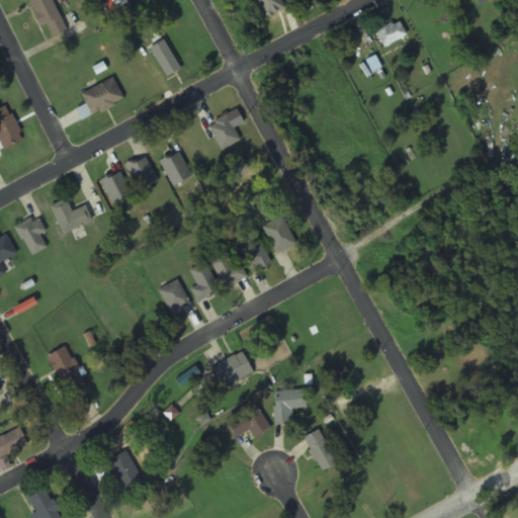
[(67,30),(54,0),(28,0),(46,39),(67,30)]
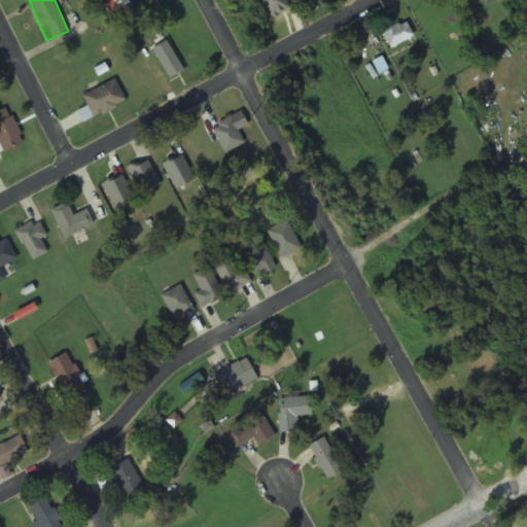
[(289,20),(280,0),(257,0),(270,28),(289,20)]
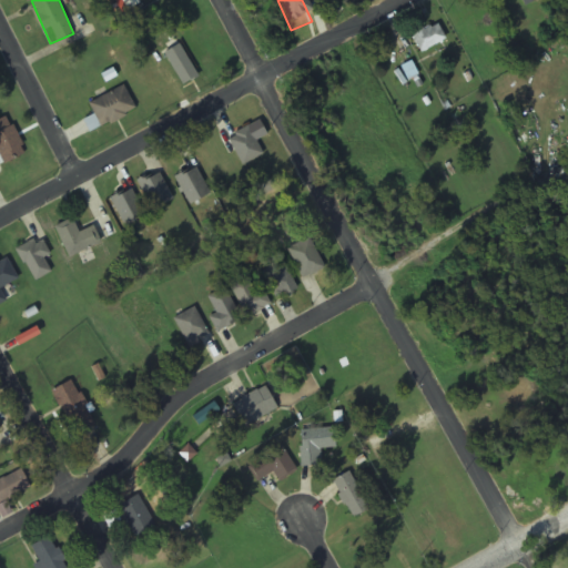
[(445,44),(442,23),(413,29),(416,49),(445,44)]
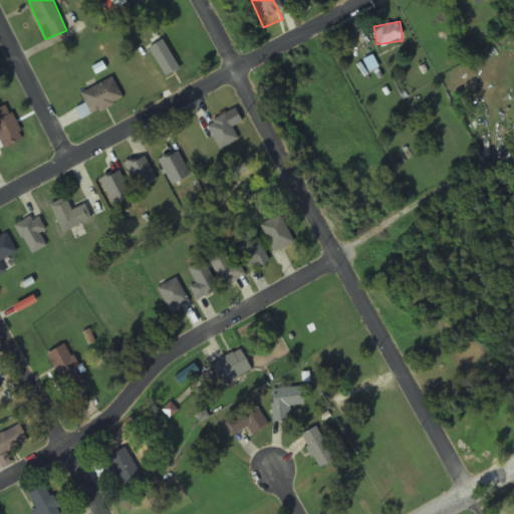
[(181,68),(162,40),(148,50),(168,77),(181,68)]
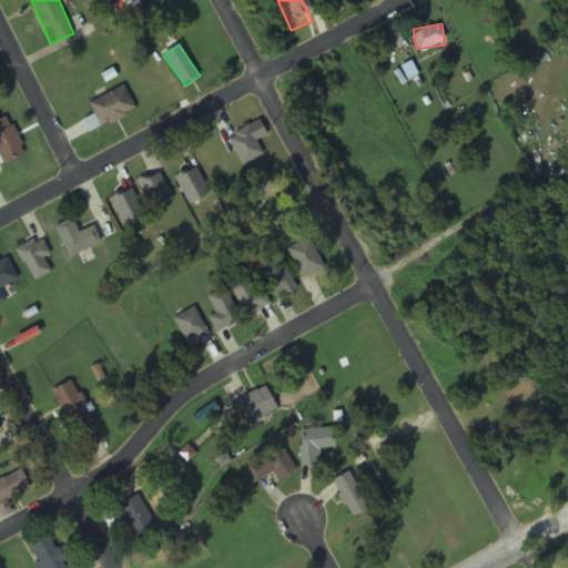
[(137,111),(125,87),(89,102),(94,115),(84,121),(89,131),(137,111)]
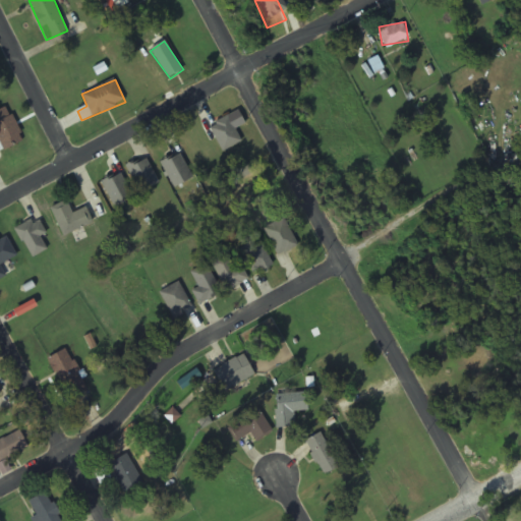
[(208,128),(223,154),(243,141),(227,116),(208,128)]
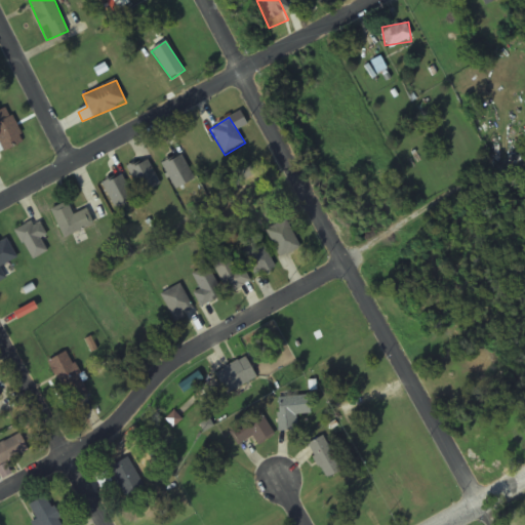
[(195,179),(182,154),(162,165),(175,190),(195,179)]
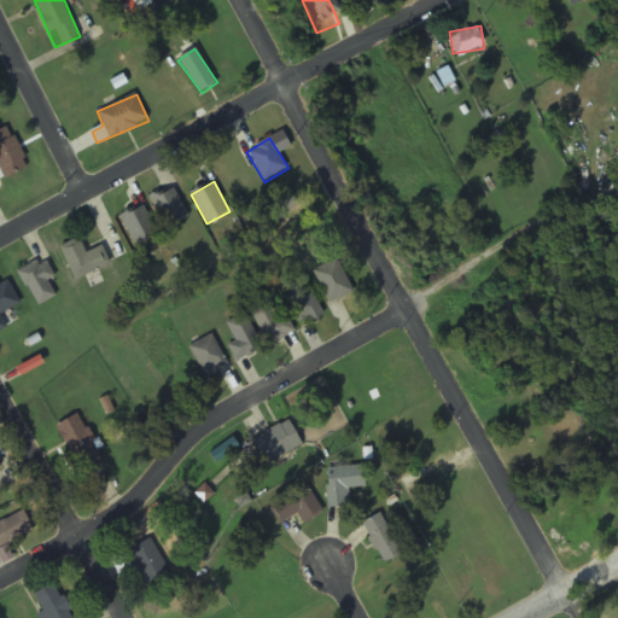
[(150,199),(167,229),(190,217),(173,186),(150,199)]
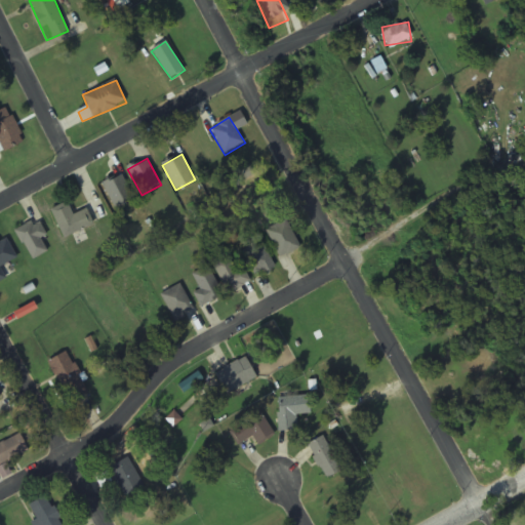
[(135,198),(121,174),(102,185),(115,209),(135,198)]
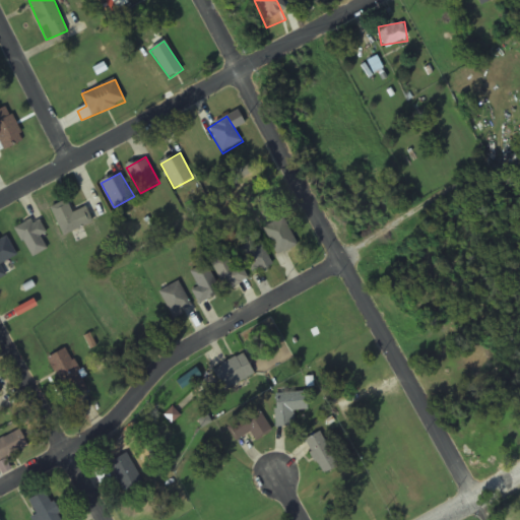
[(93,222),(86,207),(73,213),(67,199),(51,207),(64,236),(93,222)]
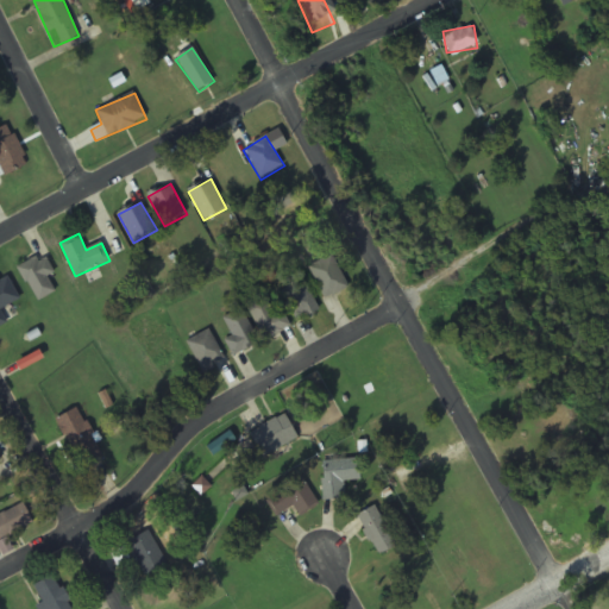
[(19,267),(33,302),(56,293),(49,276),(55,274),(46,255),(19,267)]
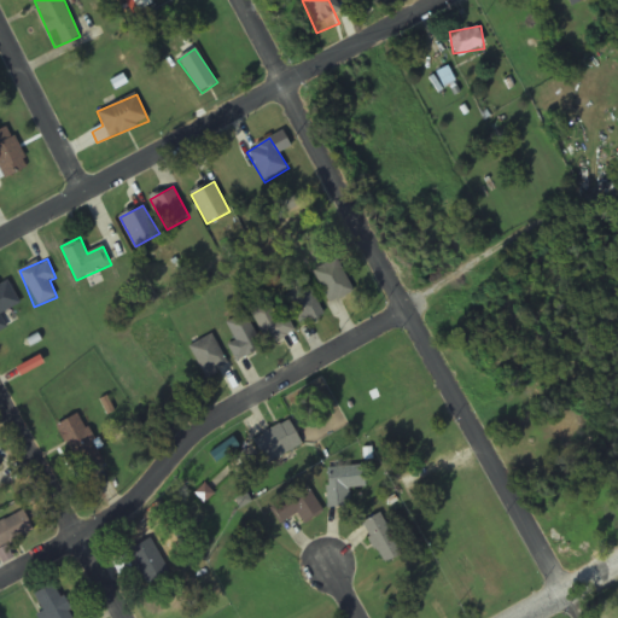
[(354,290),(337,258),(313,272),(330,303),(354,290)]
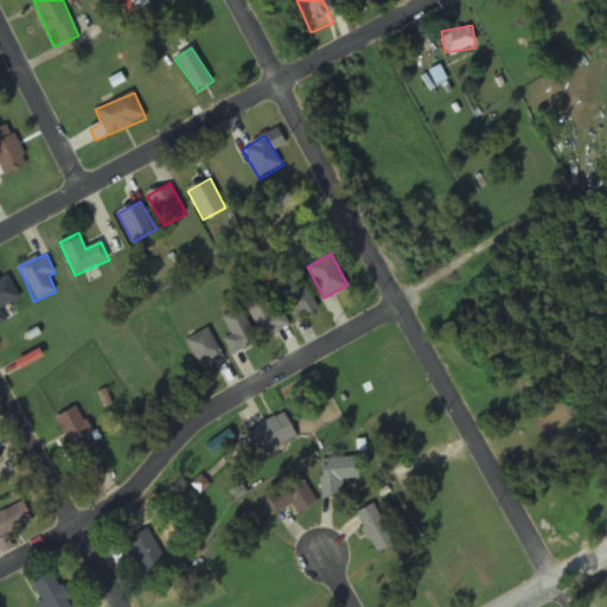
[(294,319),(317,310),(306,279),(282,288),(294,319)]
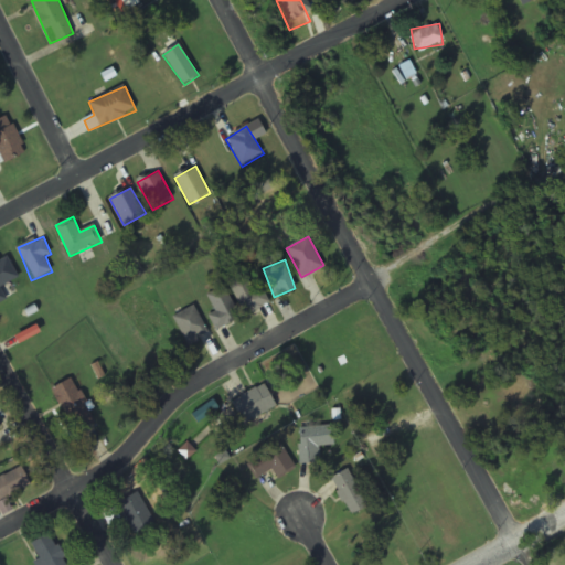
[(231,283),(248,315),(268,305),(251,272),(231,283)]
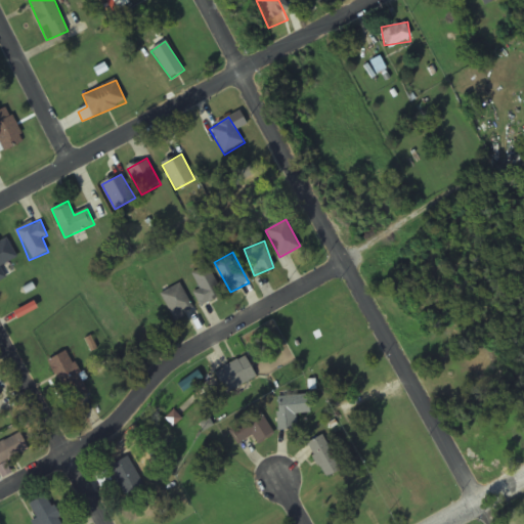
[(200,306),(222,297),(210,266),(192,273),(200,290),(193,292),(200,306)]
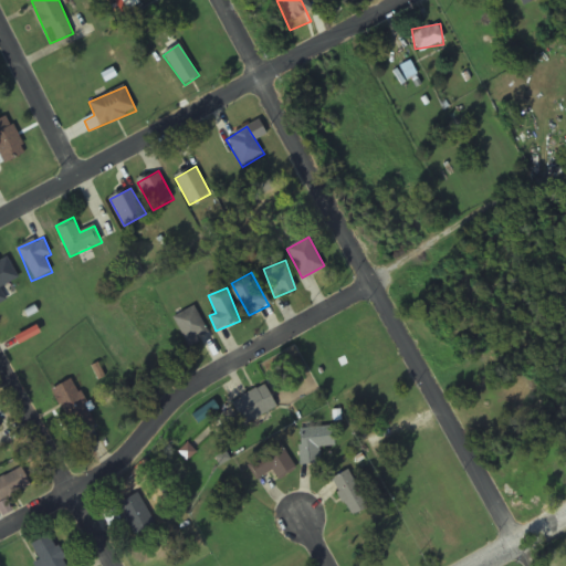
[(209,334),(196,306),(174,316),(186,344),(209,334)]
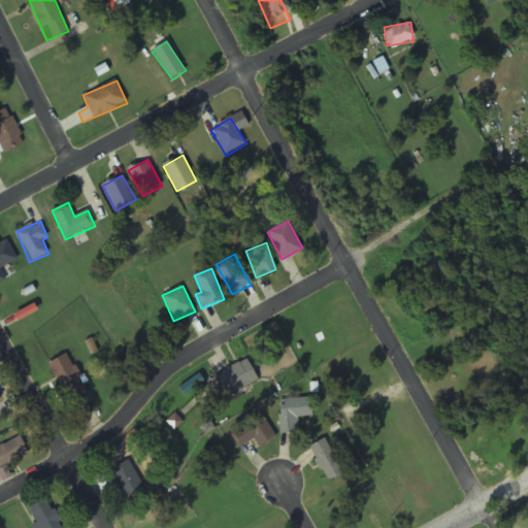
[(83,398),(74,356),(55,360),(63,402),(83,398)]
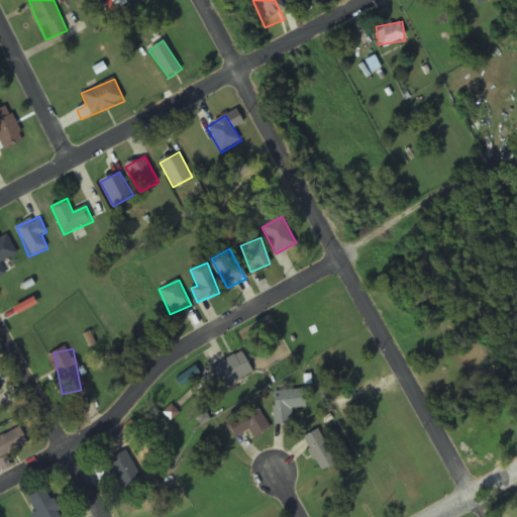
[(255,372),(242,350),(212,369),(224,389),(255,372)]
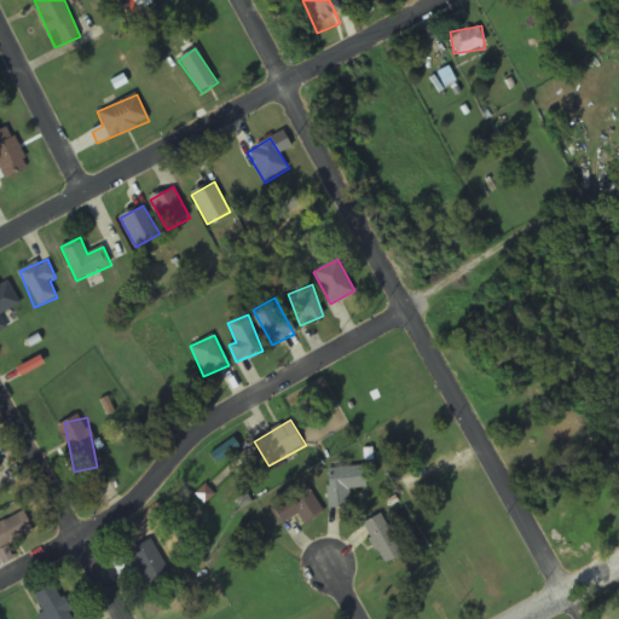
[(351,487),(366,487),(366,467),(329,467),(329,507),(351,507),(351,487)]
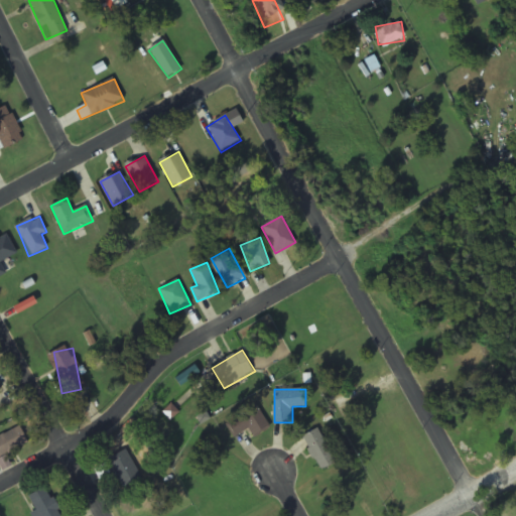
[(226,424),(235,438),(249,428),(255,437),(271,427),(256,404),(226,424)]
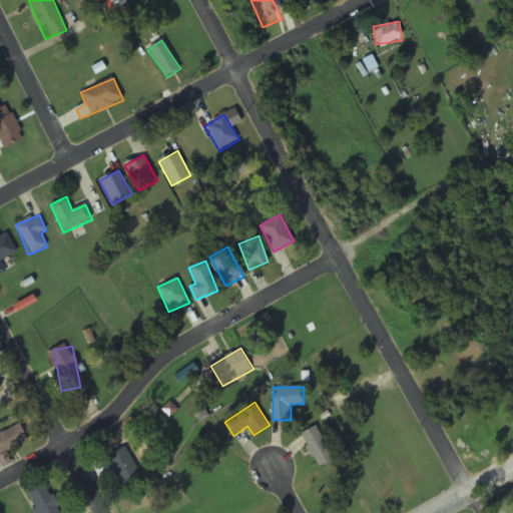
[(0,452),(29,444),(23,426),(0,432),(0,452)]
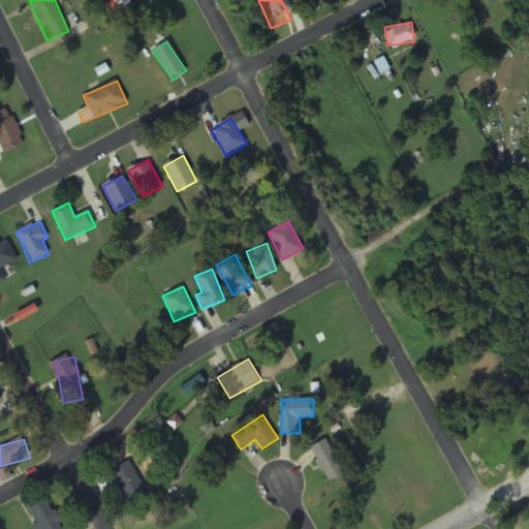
[(311,447),(327,480),(344,472),(330,439),(311,447)]
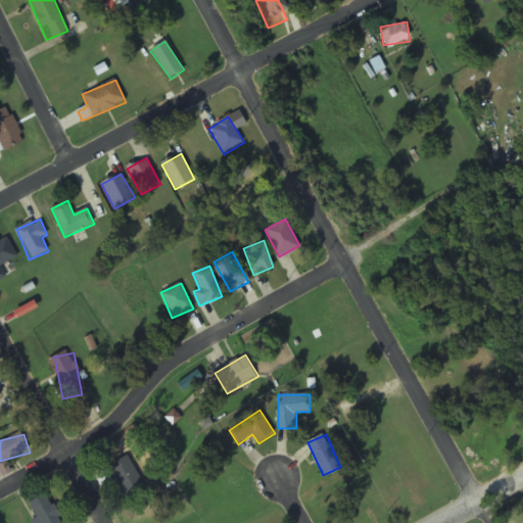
[(123,495),(143,484),(128,457),(107,468),(123,495)]
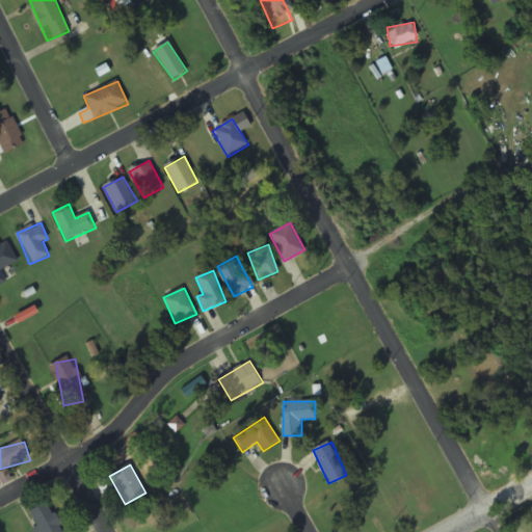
[(40,531),(61,531),(49,503),(30,511),(40,531)]
